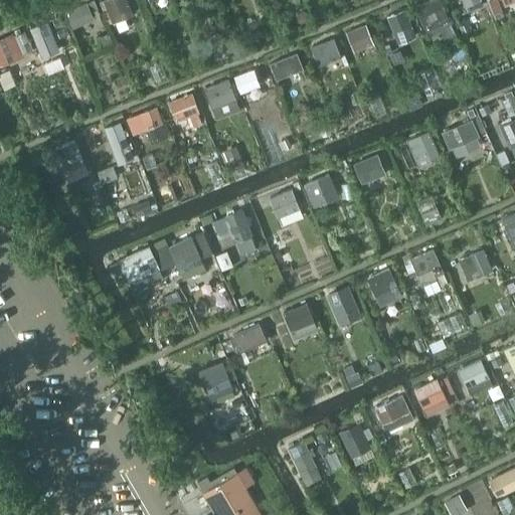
[(105,0),(104,1),(112,22),(113,23),(133,14),(126,0),(105,0)]
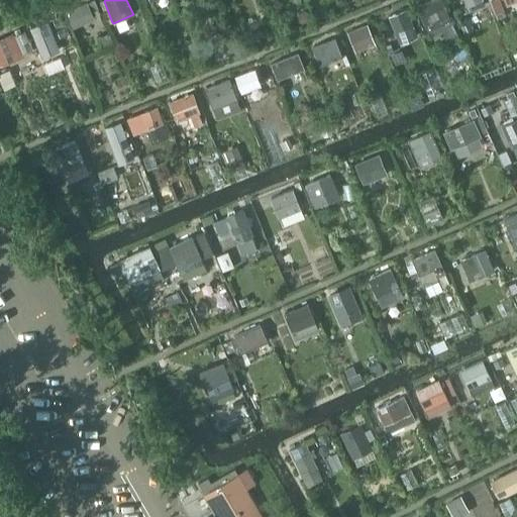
[(442,0),(432,0),(418,7),(422,16),(427,25),(429,31),(432,35),(439,32),(453,25),(452,23),(453,23),(456,21),(452,14),(449,15),(449,14),(447,10),(450,9),(447,4),(445,5),(442,0)]
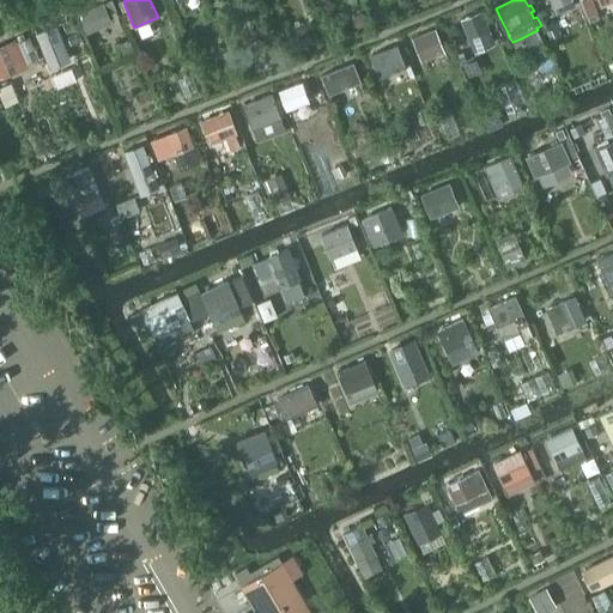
[(542,0),(547,10),(553,7),(554,8),(572,0),(542,0)]
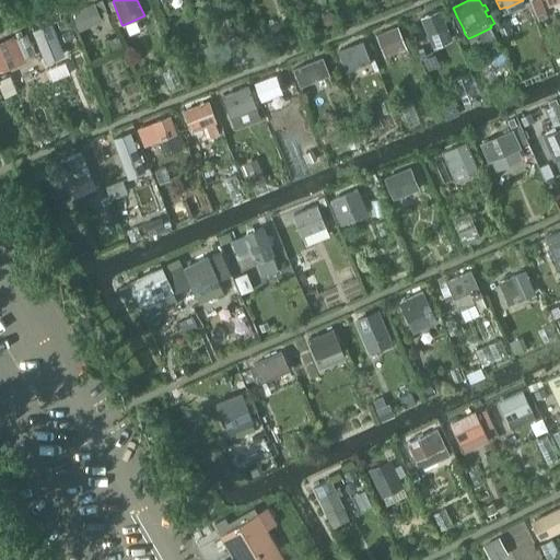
[(94,3),(71,12),(79,31),(101,21),(100,18),(100,16),(107,13),(102,1),(94,4),(94,3)]
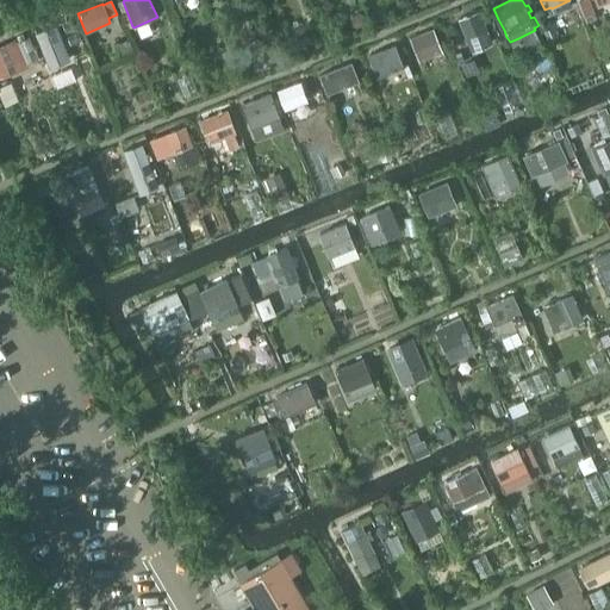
[(479,11),(460,19),(473,51),(492,43),(479,11)]
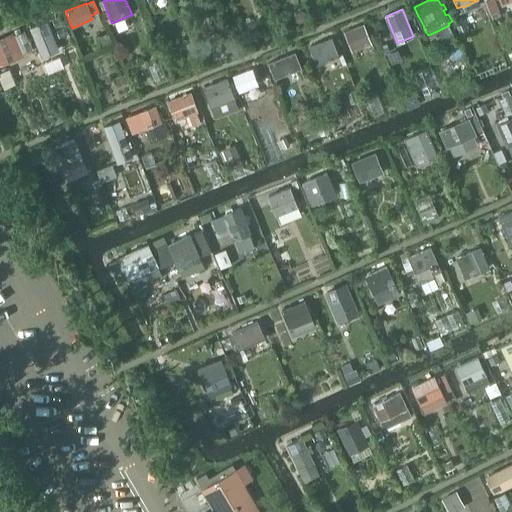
[(47,21),(30,28),(41,54),(57,47),(47,21)]
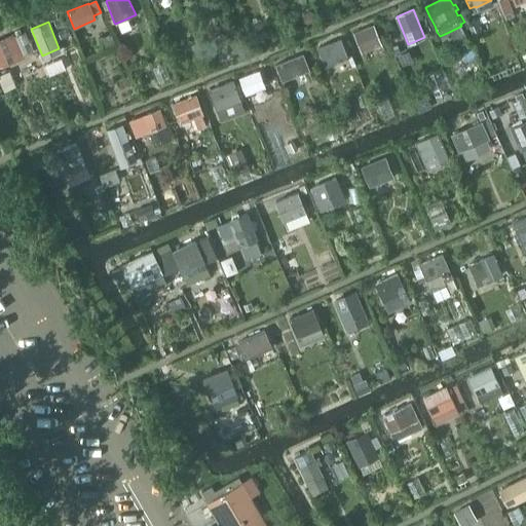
[(374,26),(355,33),(363,51),(381,44),(374,26)]
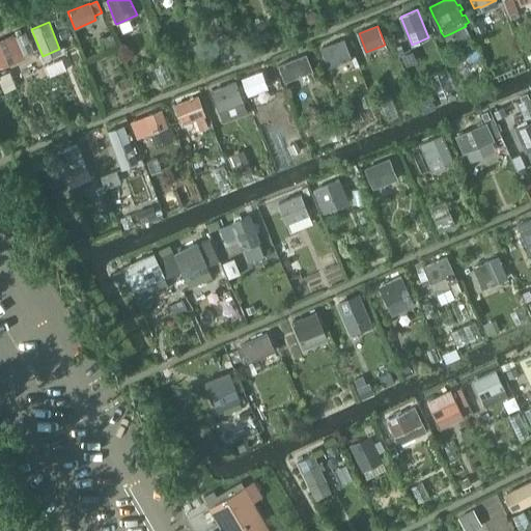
[(116,43),(112,34),(101,39),(104,48),(116,43)]
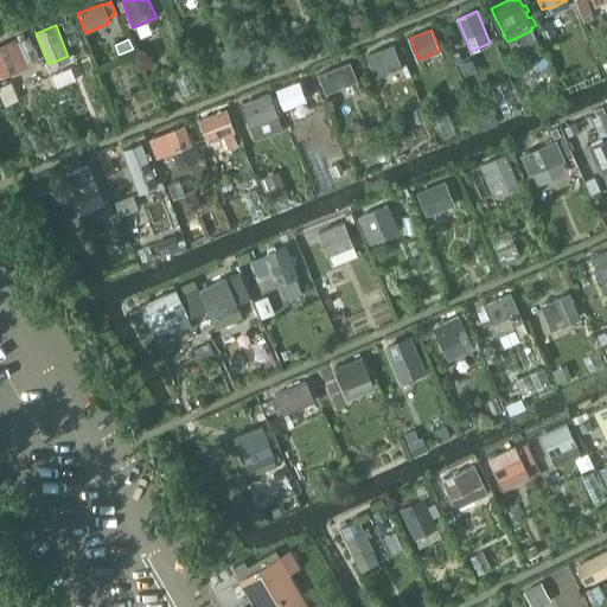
[(12,40),(0,44),(0,76),(24,66),(12,40)]
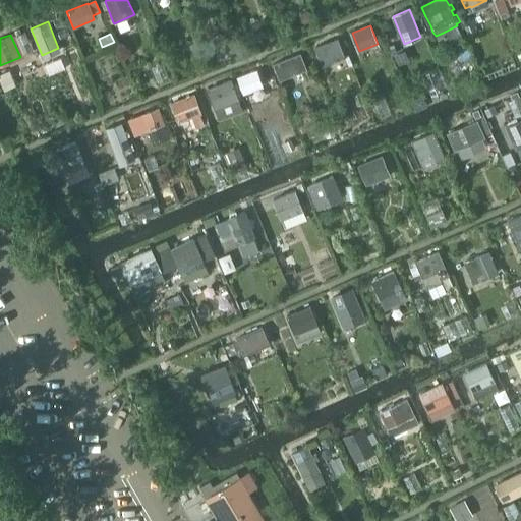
[(337,39),(314,48),(323,65),(344,56),(337,39)]
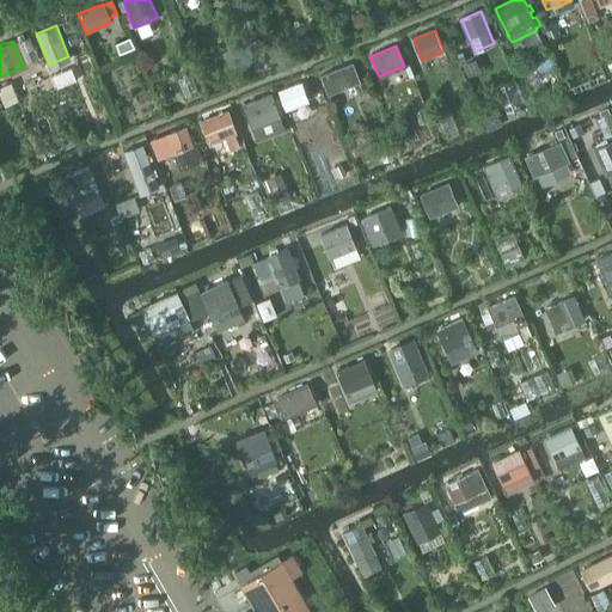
[(476,62),(466,66),(471,77),(481,72),(476,62)]
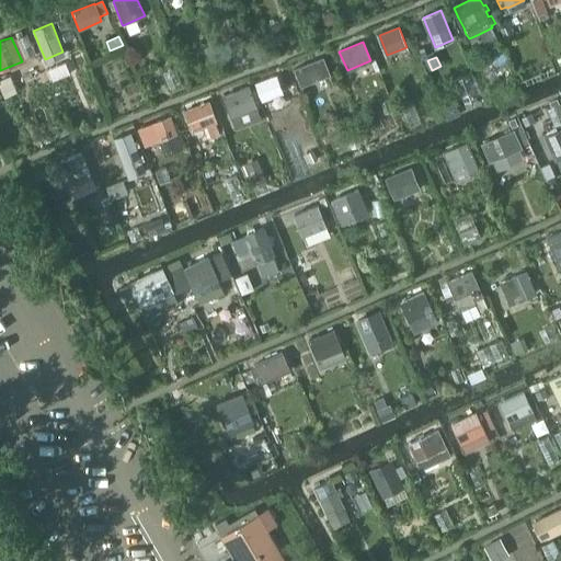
[(323,58),(295,69),(301,86),(330,73),(323,58)]
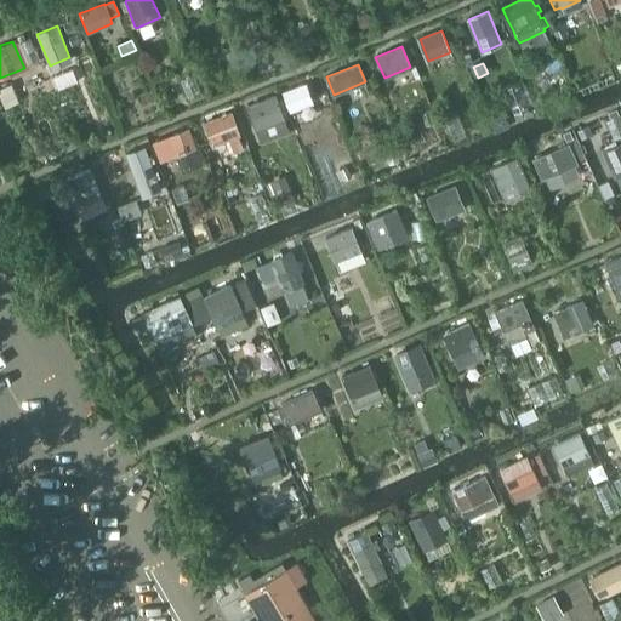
[(306,84),(284,92),(290,112),(303,106),(301,100),(311,96),(306,84)]
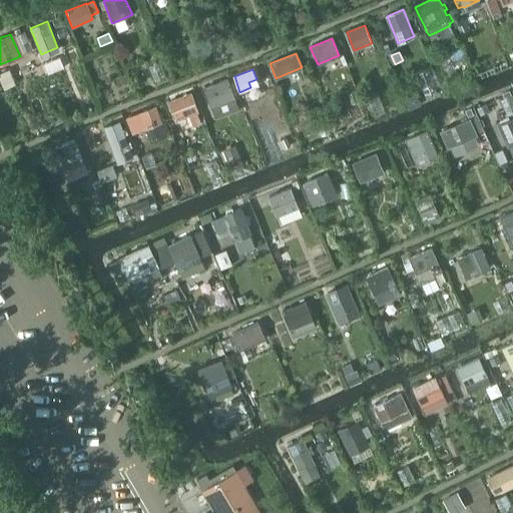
[(227,79),(204,88),(212,108),(234,99),(227,79)]
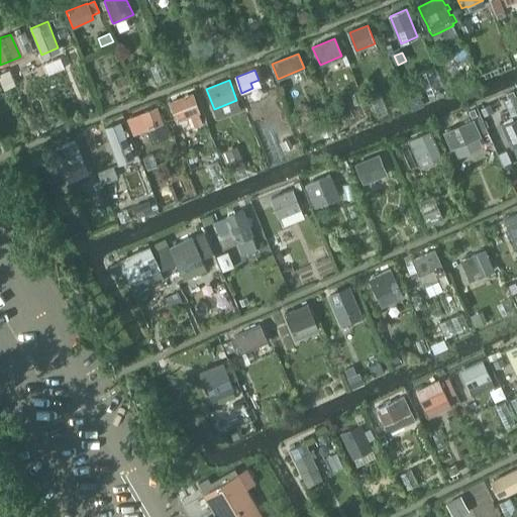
[(193,94),(170,103),(177,122),(200,113),(193,94)]
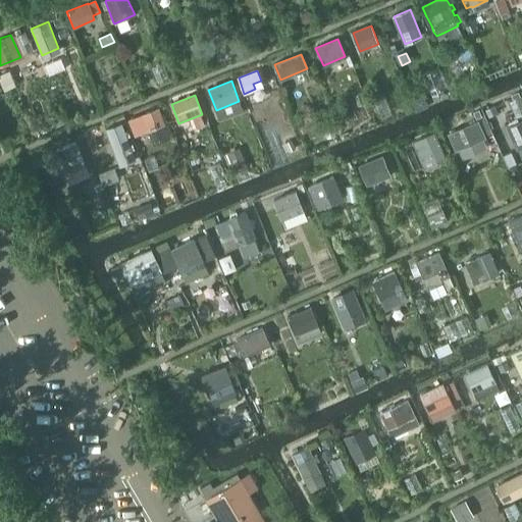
[(494,105),(485,110),(489,116),(499,112),(494,105)]
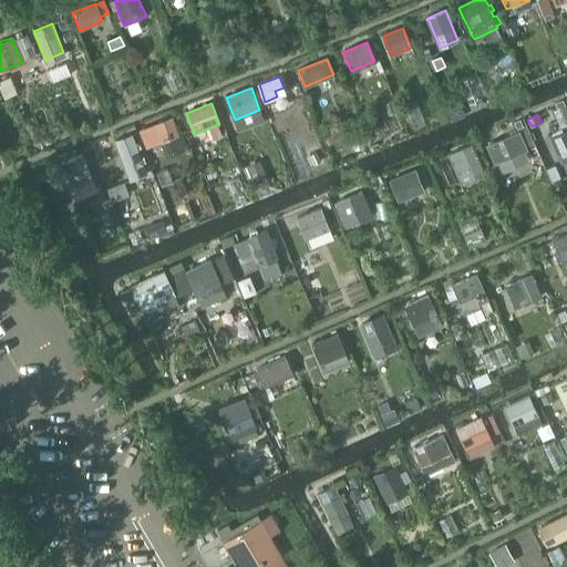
[(173,117),(142,130),(147,146),(161,141),(163,140),(168,155),(187,148),(182,134),(179,135),(173,117)]
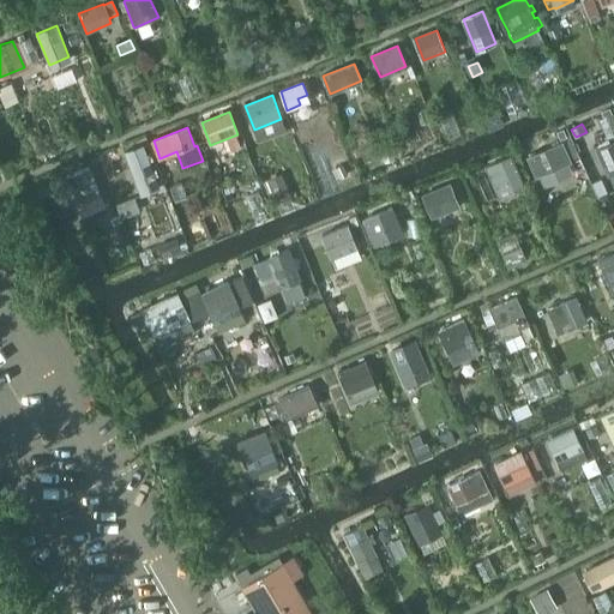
[(238,137),(230,140),(235,154),(242,150),(238,137)]
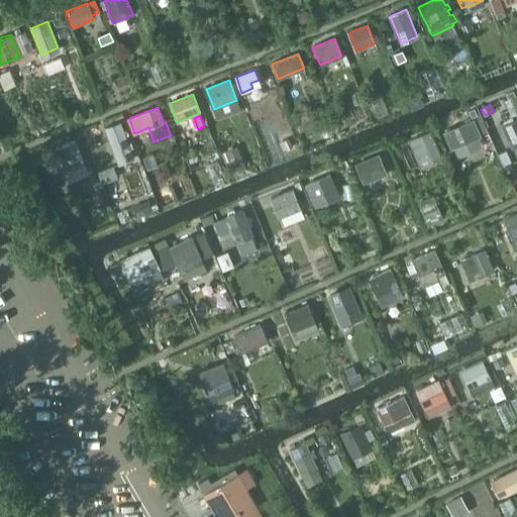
[(476,119),(445,132),(452,147),(455,146),(456,147),(459,157),(484,146),(480,137),(479,136),(482,134),(488,132),(481,117),(476,119)]
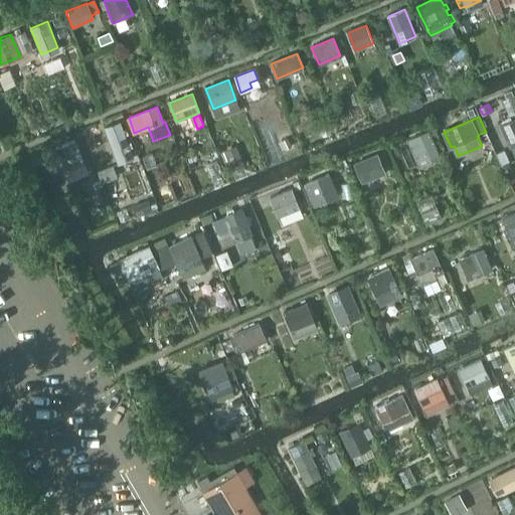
[(514,119),(501,126),(510,147),(514,144),(514,119)]
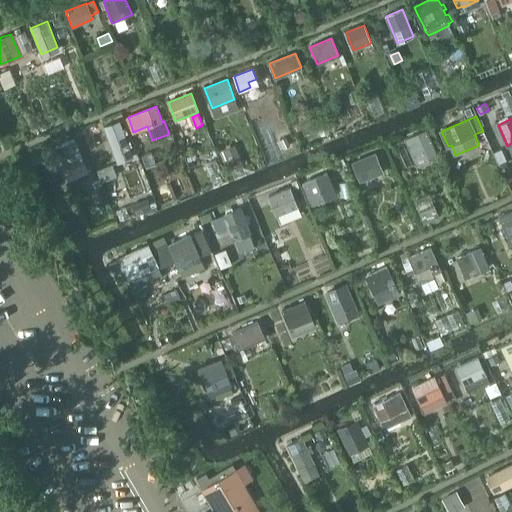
[(119,121),(104,127),(118,163),(133,157),(119,121)]
